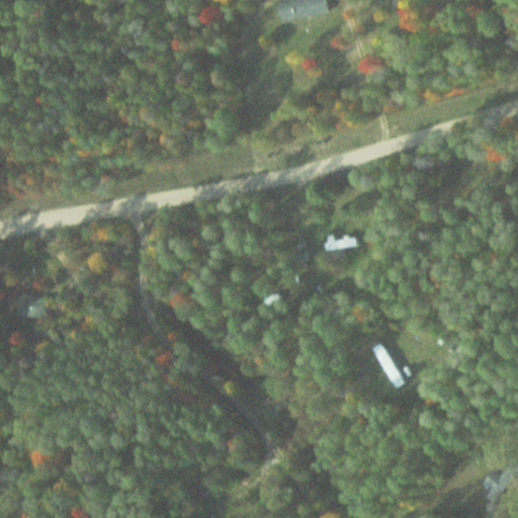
[(326,0),(282,0),(280,0),(282,21),(329,15),(326,0)]
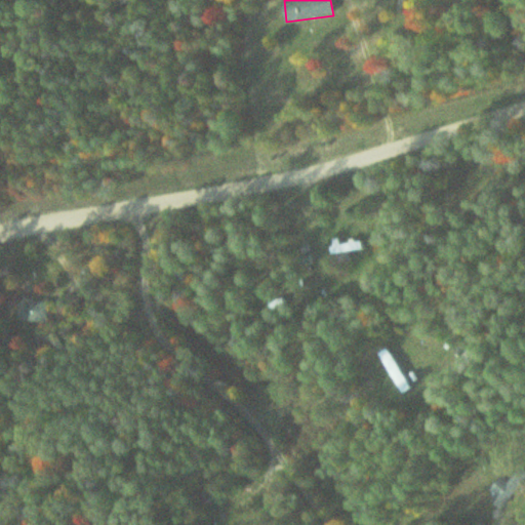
[(332,238),(331,261),(348,261),(349,250),(361,250),(361,239),(332,238)]
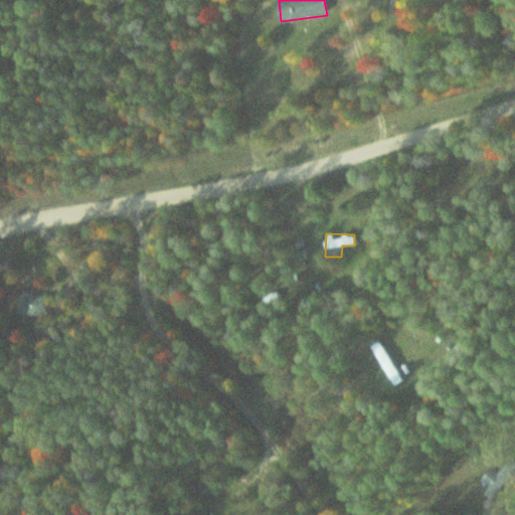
[(0,309),(10,313),(15,297),(5,293),(0,306),(0,309)]
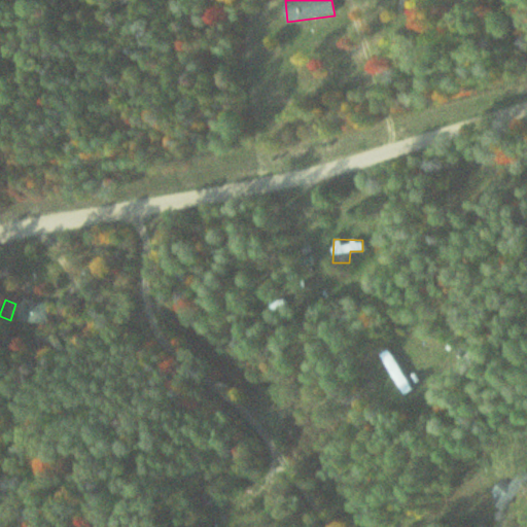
[(19,322),(38,324),(41,305),(22,302),(19,322)]
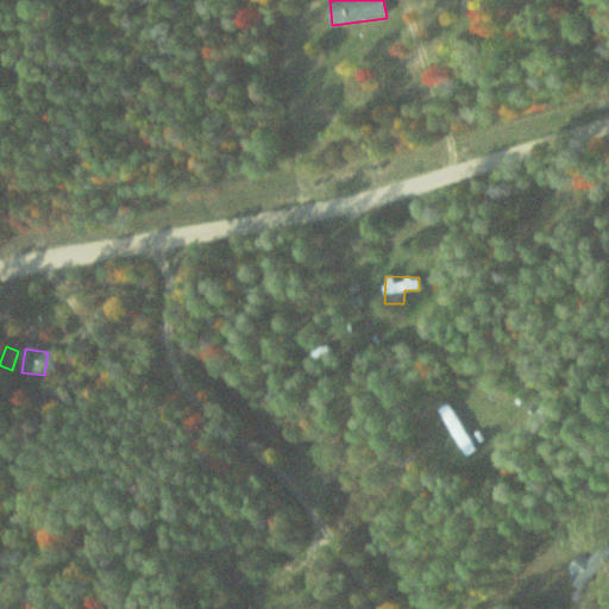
[(475,453),(451,403),(440,408),(464,458),(475,453)]
